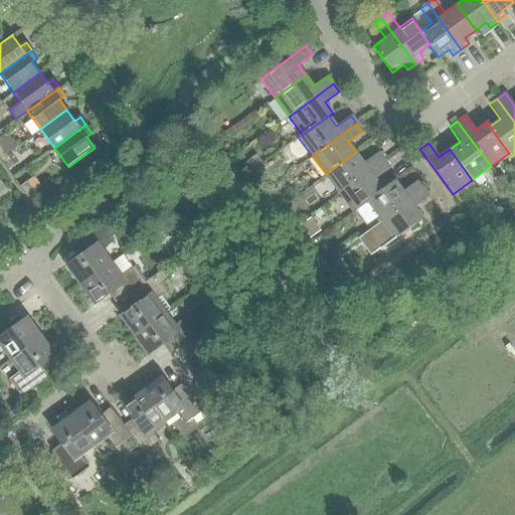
[(339,193),(383,160),(378,152),(363,163),(356,152),(326,174),(339,193)]
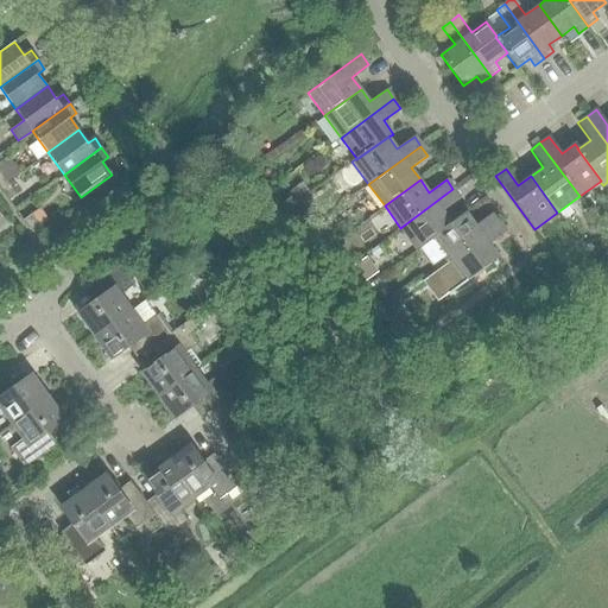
[(0,189),(8,201),(8,200),(17,194),(7,182),(0,187),(0,189)]
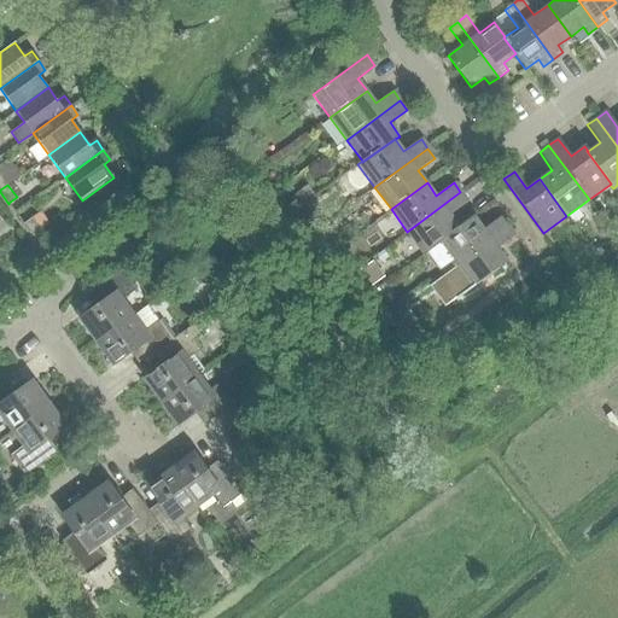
[(307,186),(298,193),(304,202),(314,196),(307,186)]
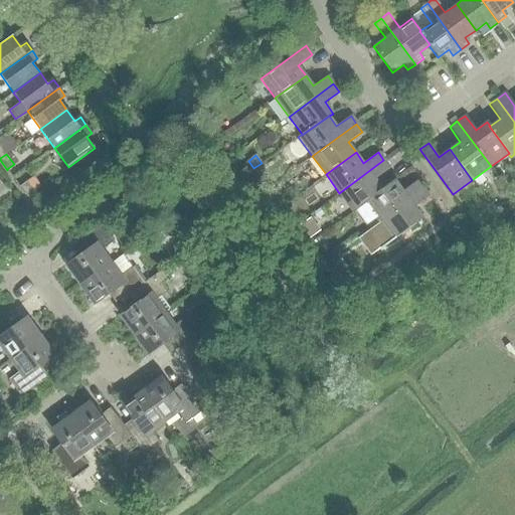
[(382,189),(375,179),(389,168),(383,160),(339,193),(353,212),(355,211),(365,203),(364,203),(382,189)]
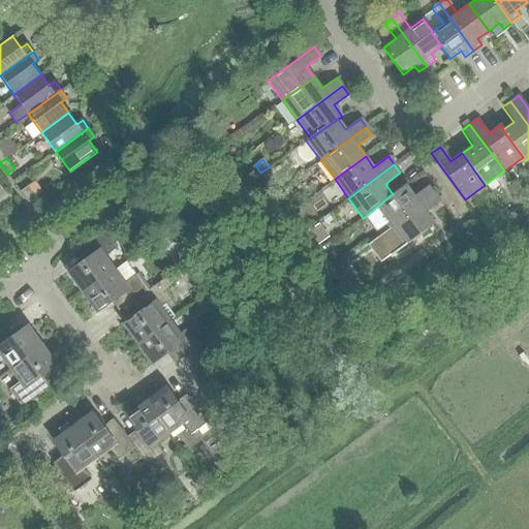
[(385,224),(389,227),(434,193),(428,185),(413,196),(405,185),(393,194),(374,209),(375,209),(365,217),(375,231),(385,224)]
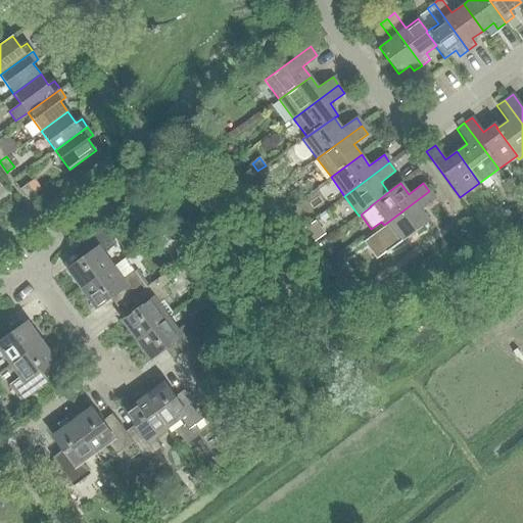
[(28,200),(28,199),(35,195),(27,184),(19,189),(28,200)]
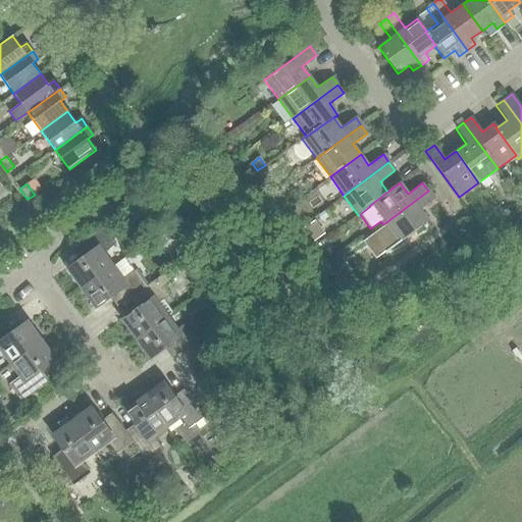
[(397,244),(428,221),(420,210),(434,199),(428,191),(383,224),(397,244)]
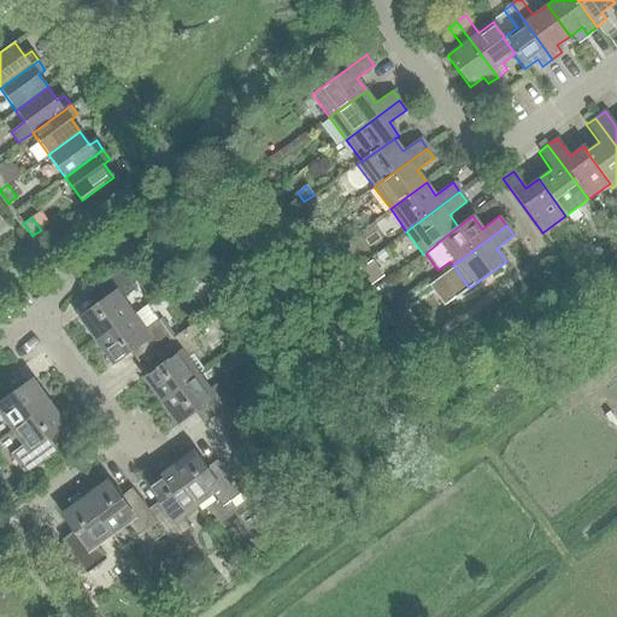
[(383,250),(375,256),(381,263),(388,258),(383,250)]
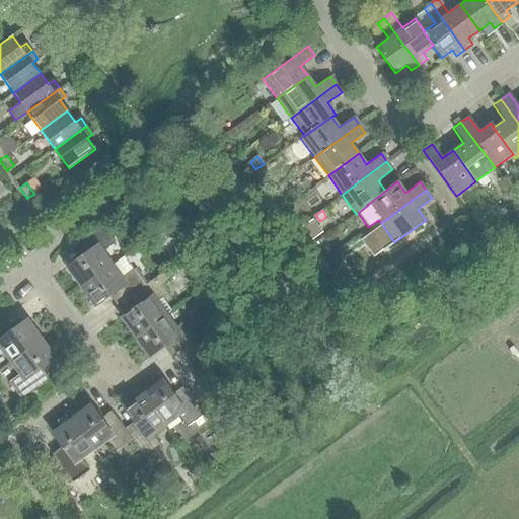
[(66,269),(80,288),(113,264),(103,251),(114,243),(101,227),(77,244),(85,254),(66,269)]
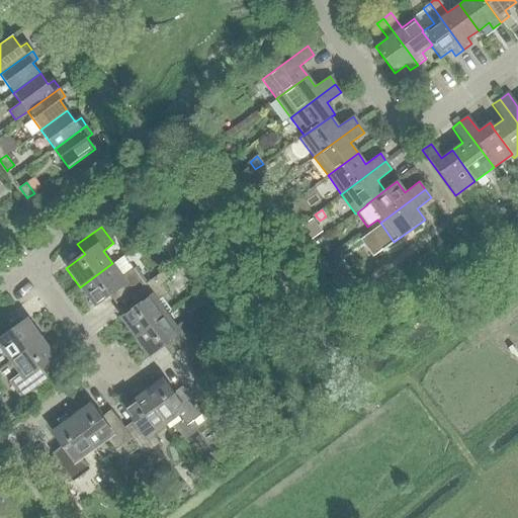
[(324,269),(334,281),(346,271),(336,259),(324,269)]
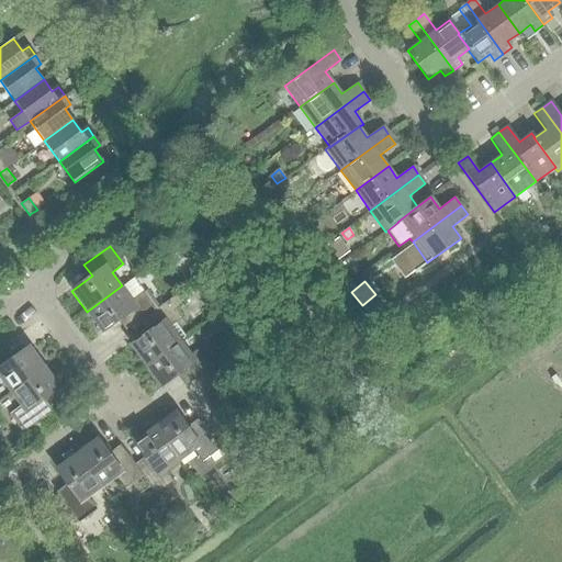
[(144,319),(156,310),(143,291),(132,300),(122,285),(87,312),(102,333),(122,317),(131,329),(144,319)]
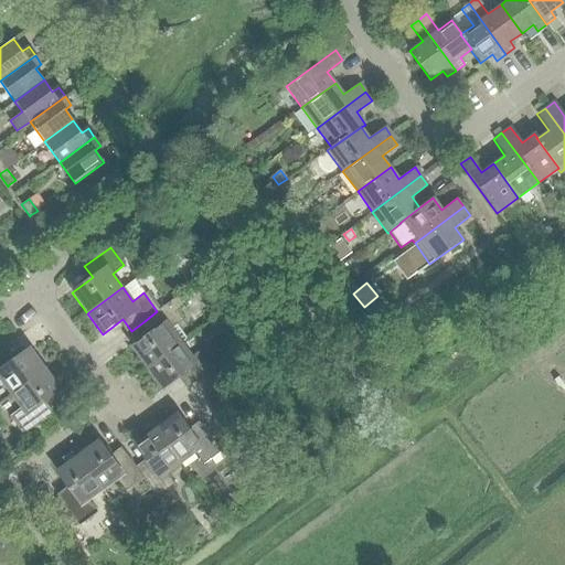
[(130,348),(146,369),(181,342),(171,329),(183,320),(176,311),(184,305),(179,296),(157,311),(145,321),(151,332),(130,348)]
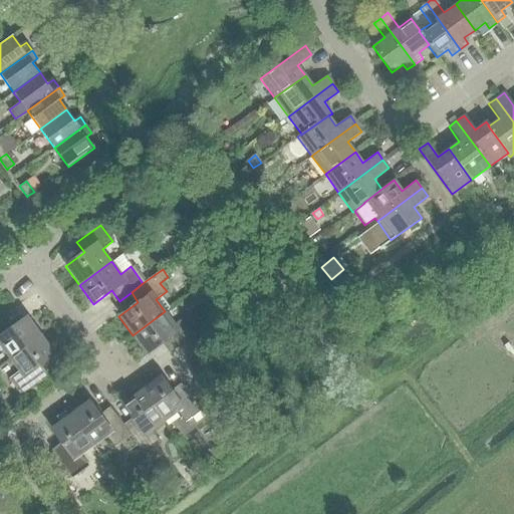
[(165,311),(133,335),(147,354),(166,340),(174,350),(197,333),(185,316),(174,324),(165,311)]
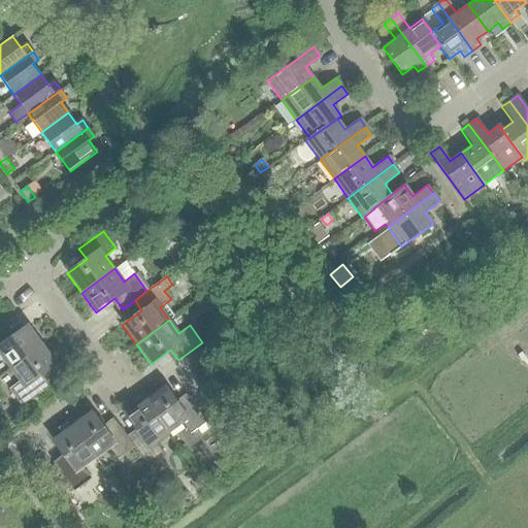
[(0,356),(9,368),(42,344),(28,325),(8,339),(1,329),(0,329),(0,356)]
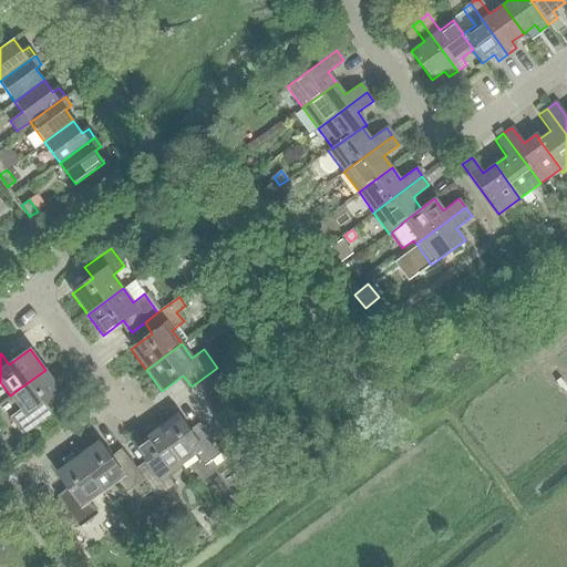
[(45,370),(10,395),(20,410),(9,418),(22,436),(49,418),(40,406),(61,391),(45,370)]
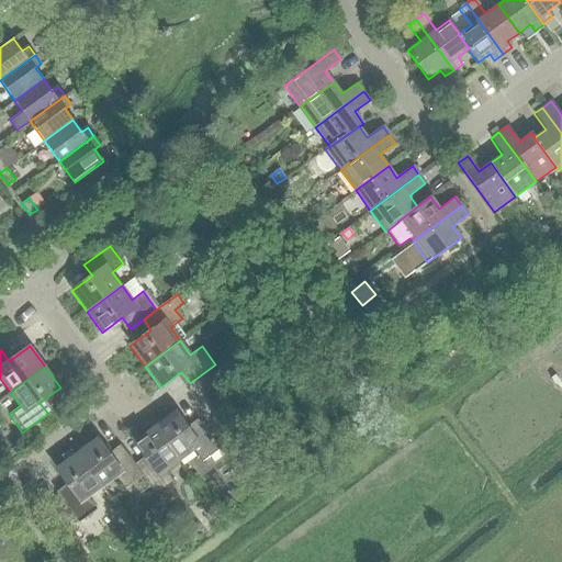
[(176,411),(154,426),(180,461),(193,451),(201,462),(220,449),(201,424),(190,431),(176,411)]
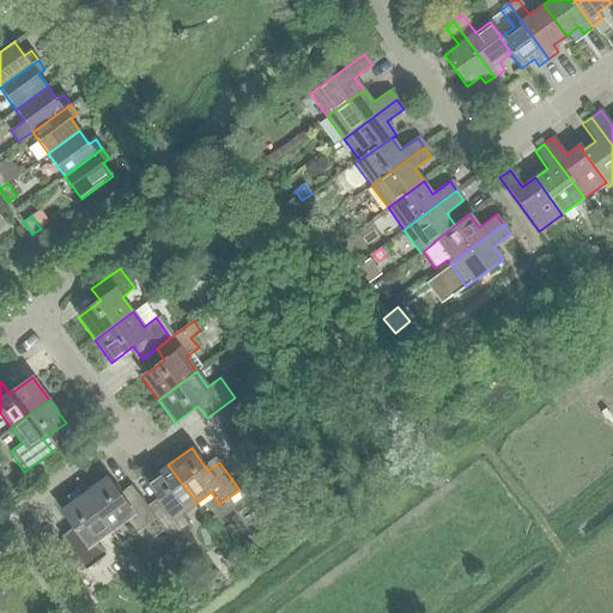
[(151,513),(155,520),(170,540),(190,526),(181,514),(196,503),(168,465),(145,481),(162,504),(151,513)]
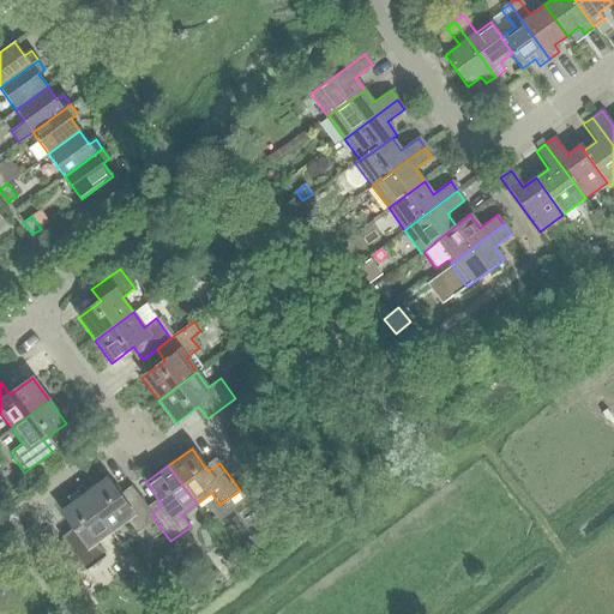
[(248,485),(258,477),(251,468),(241,474),(248,485)]
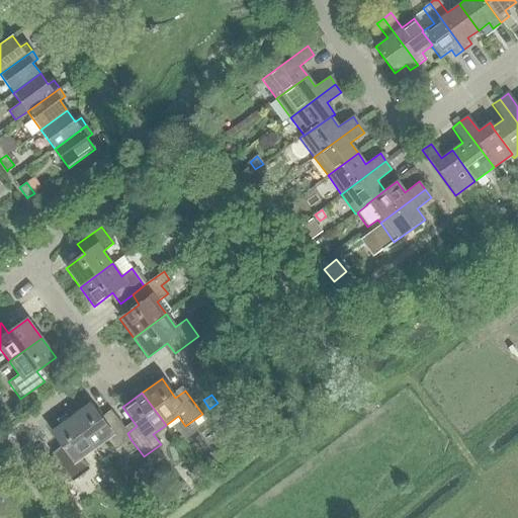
[(70,418),(94,450),(106,440),(114,451),(131,439),(127,433),(113,415),(103,423),(89,404),(70,418)]
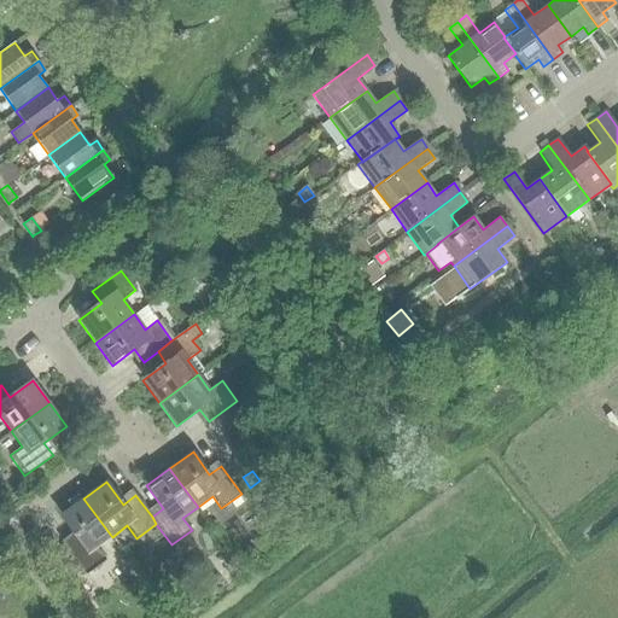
[(268,496),(279,511),(291,503),(286,496),(272,494),(268,496)]
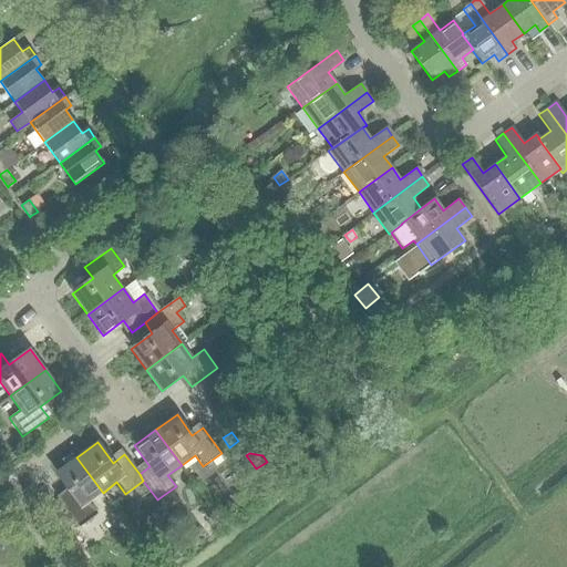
[(103,493),(76,457),(55,473),(71,494),(60,502),(79,527),(98,514),(89,503),(103,493)]
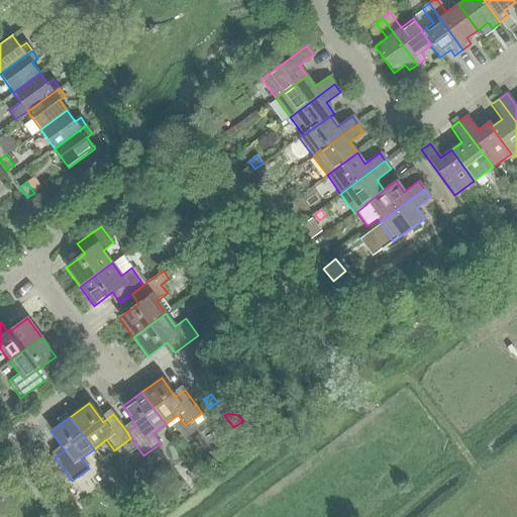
[(74,498),(65,486),(59,490),(68,502),(74,498)]
